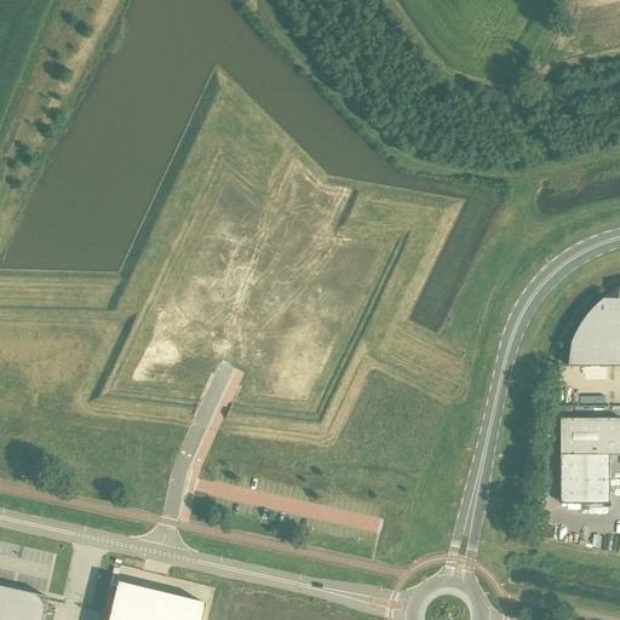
[(619,298),(604,299),(595,308),(587,315),(581,325),(577,333),(572,343),(569,367),(619,366),(619,298)]
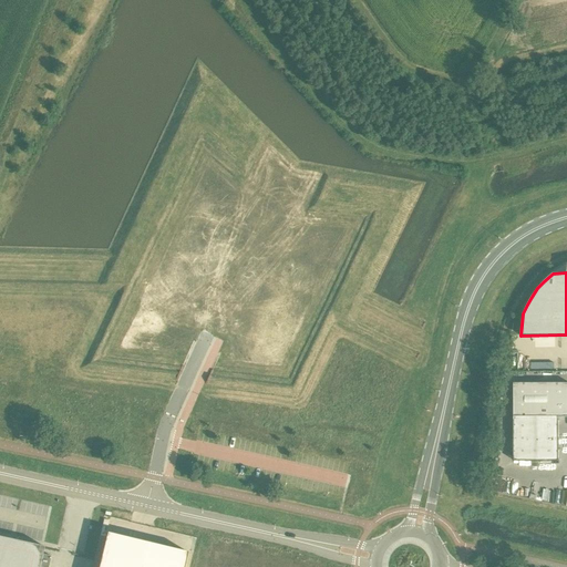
[(514,416),(514,460),(559,460),(559,416),(566,416),(566,382),(514,383),(514,416)]
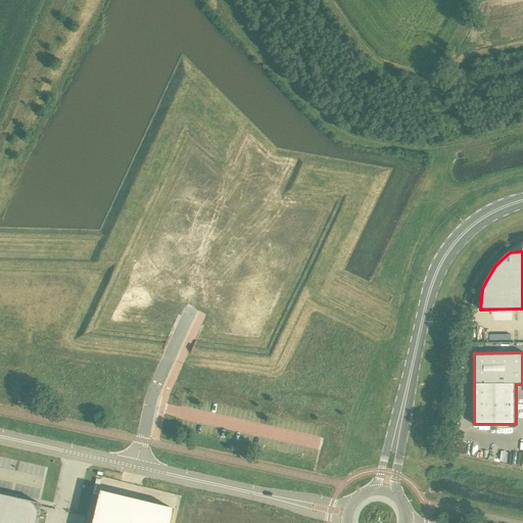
[(99,491),(90,522),(169,522),(173,509),(99,491)]
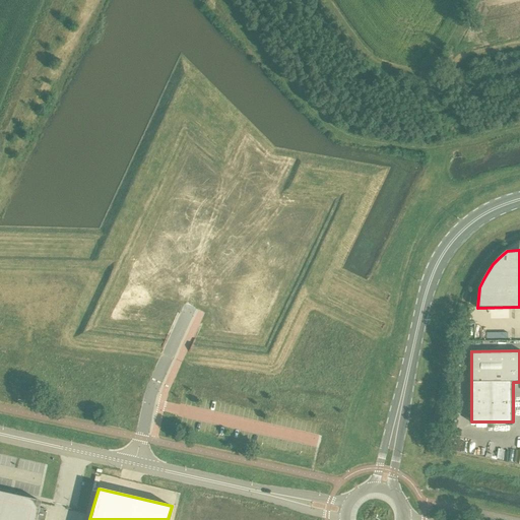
[(0,519),(36,519),(41,502),(0,492),(0,519)]
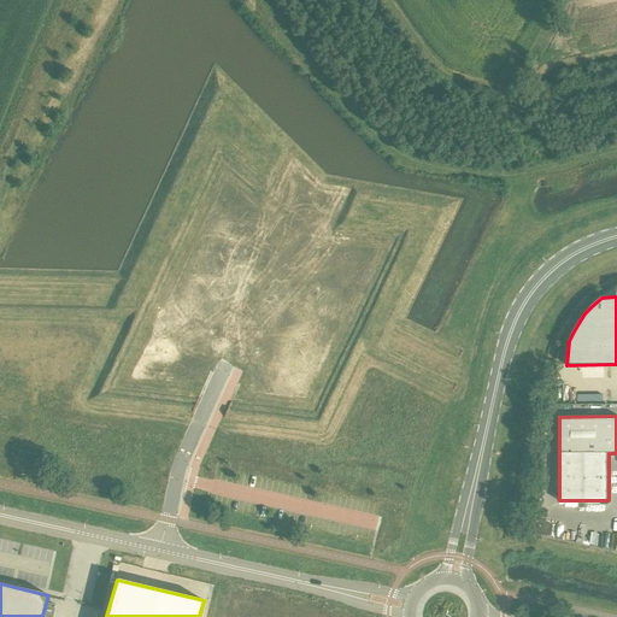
[(47,604),(43,616),(52,616),(56,605),(47,604)]
